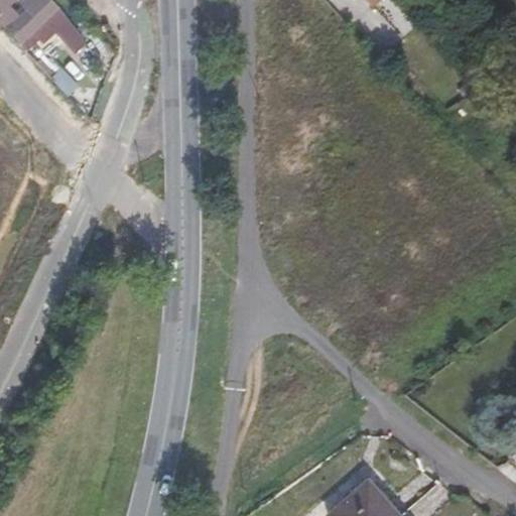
[(0,0),(0,23),(5,29),(18,16),(9,8),(16,0),(0,0)]
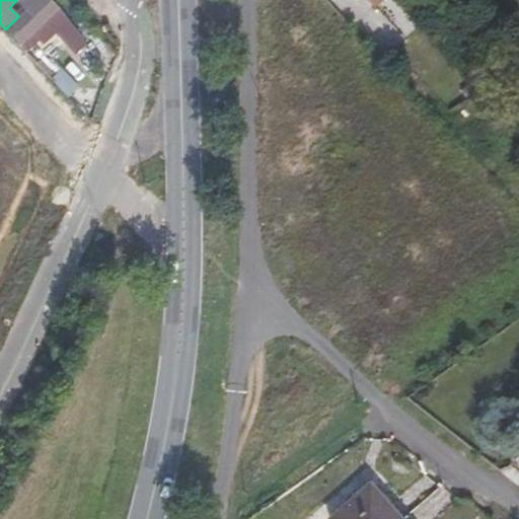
[(18,16),(5,29),(25,51),(38,41),(42,45),(54,32),(67,48),(73,25),(53,2),(51,0),(23,0),(22,1),(26,9),(18,16)]
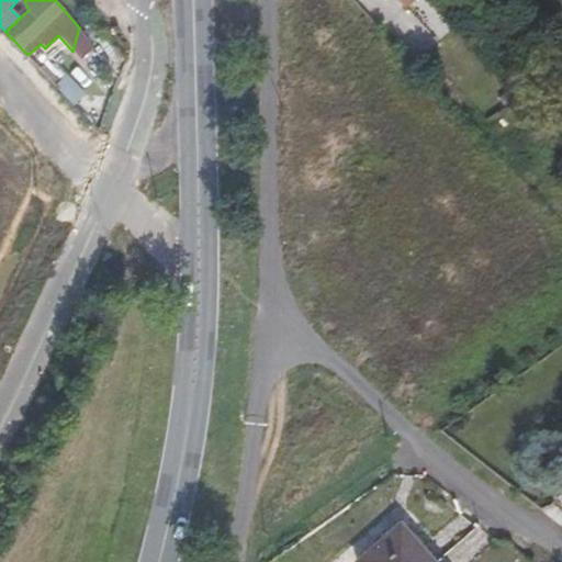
[(398,0),(412,12),(424,0),(398,0)]
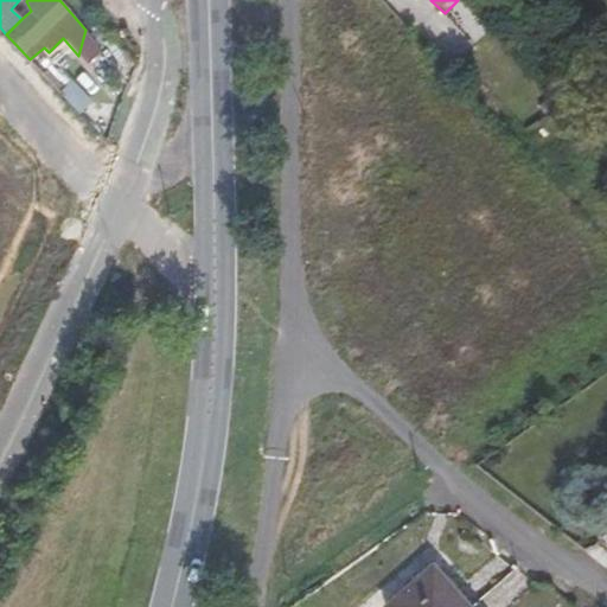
[(85,30),(78,56),(81,58),(96,43),(85,30)]
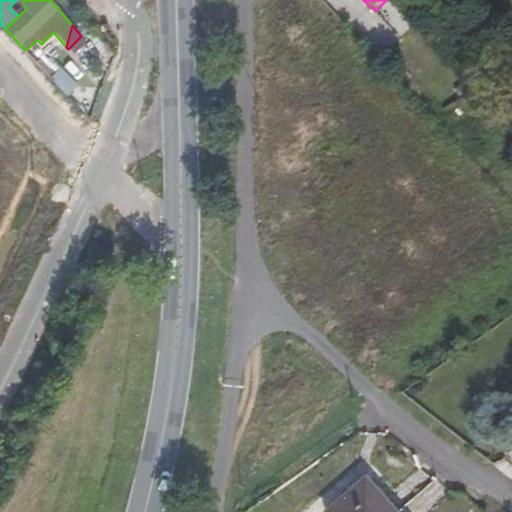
[(84,40),(81,36),(68,49),(71,52),(84,40)]
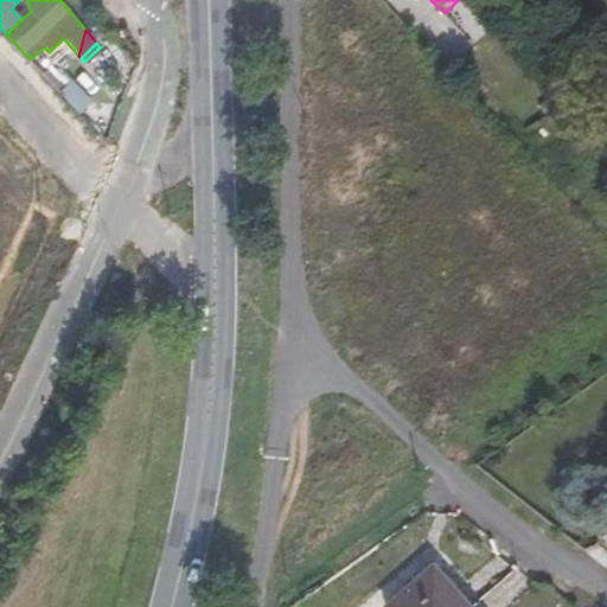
[(43,74),(61,93),(69,83),(52,65),(43,74)]
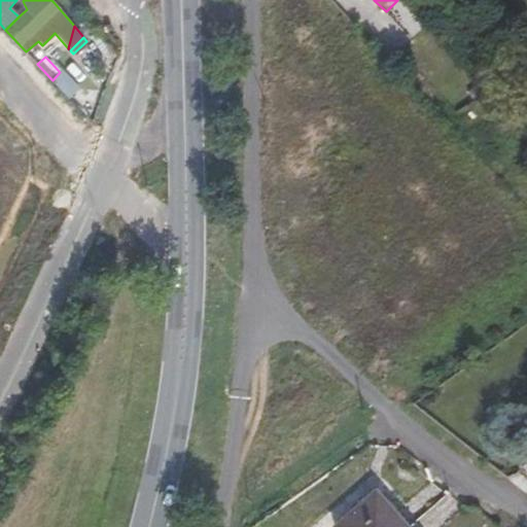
[(405,526),(375,492),(335,526),(405,526)]
